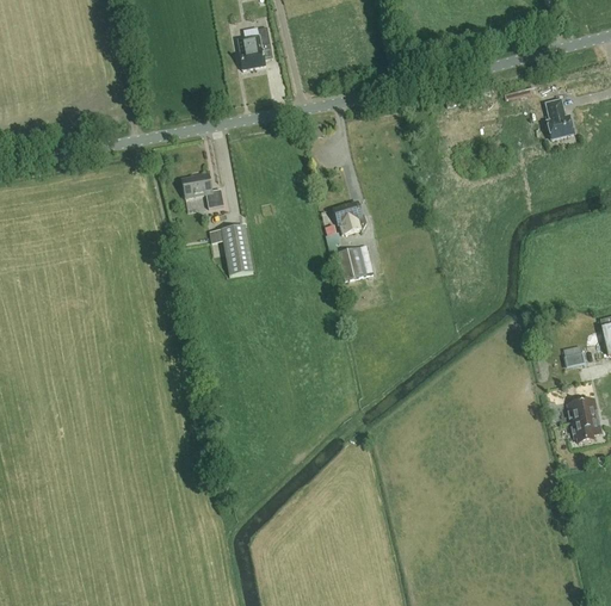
[(258,29),(259,33),(238,37),(240,53),(242,69),(266,65),(264,57),(272,56),(270,43),(266,26),(258,29)]
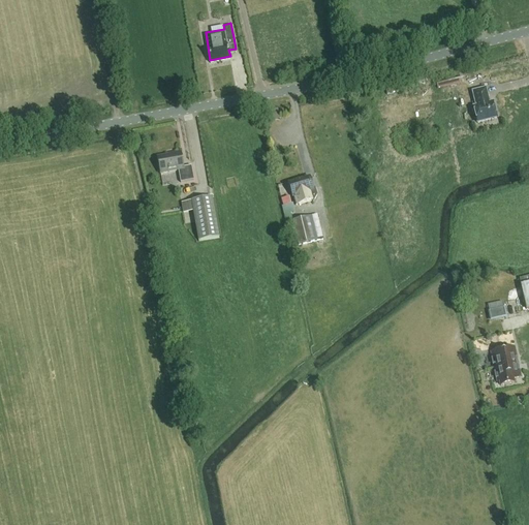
[(477,120),(496,115),(493,99),(489,100),(486,86),(472,89),(476,103),(473,104),(477,120)]
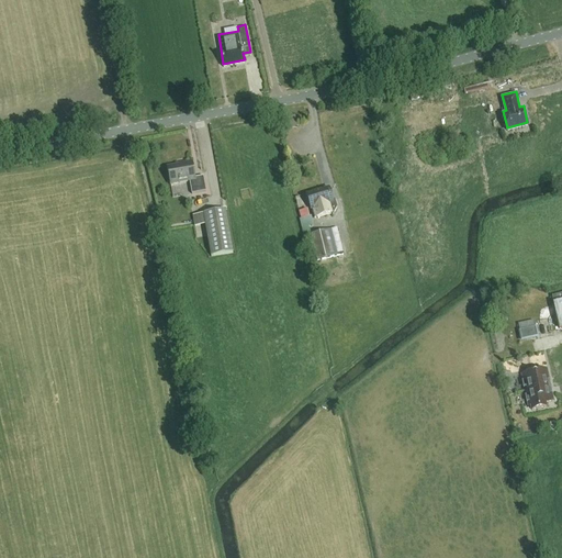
[(281,113),(282,124),(295,123),(295,112),(281,113)]
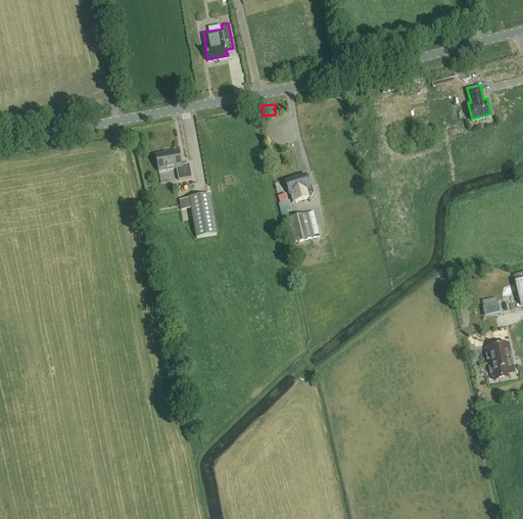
[(178,177),(192,175),(189,160),(181,162),(179,147),(170,149),(155,152),(158,169),(176,166),(178,177)]
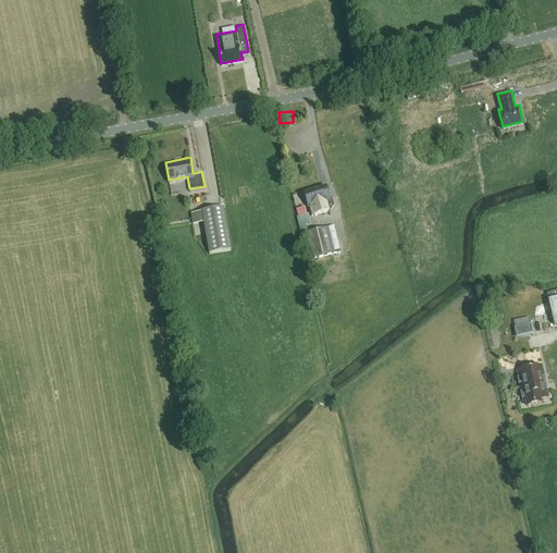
[(311,213),(327,209),(330,210),(333,203),(331,196),(330,196),(325,183),(302,189),(305,198),(306,198),(308,206),(309,205),(311,213)]
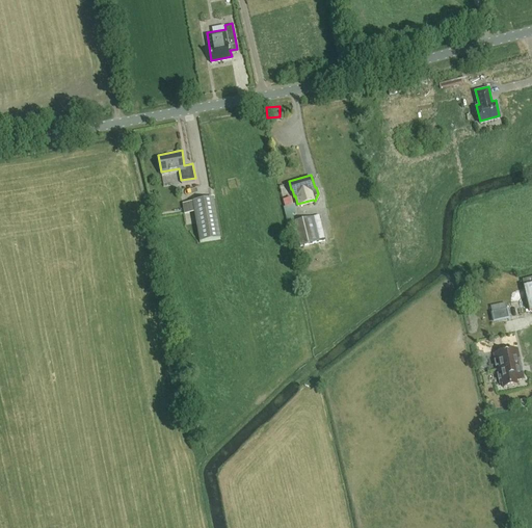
[(212,195),(191,199),(198,240),(220,236),(212,195)]
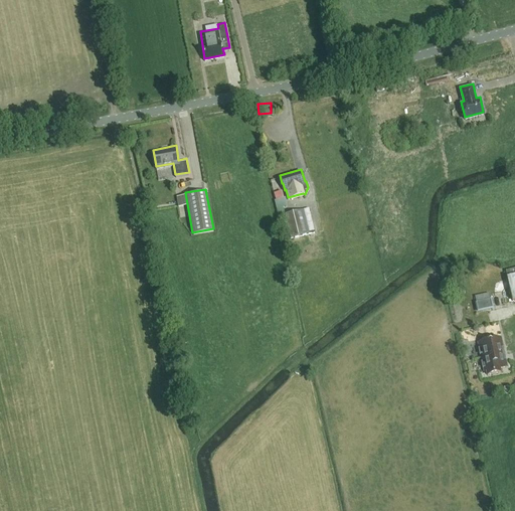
[(288,203),(285,195),(275,197),(279,214),(285,212),(283,205),(288,203)]
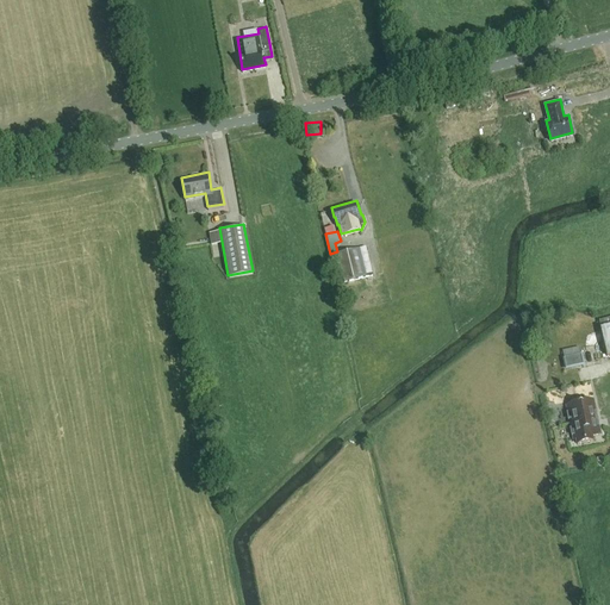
[(344,279),(373,272),(366,243),(338,250),(338,251),(337,251),(344,279)]
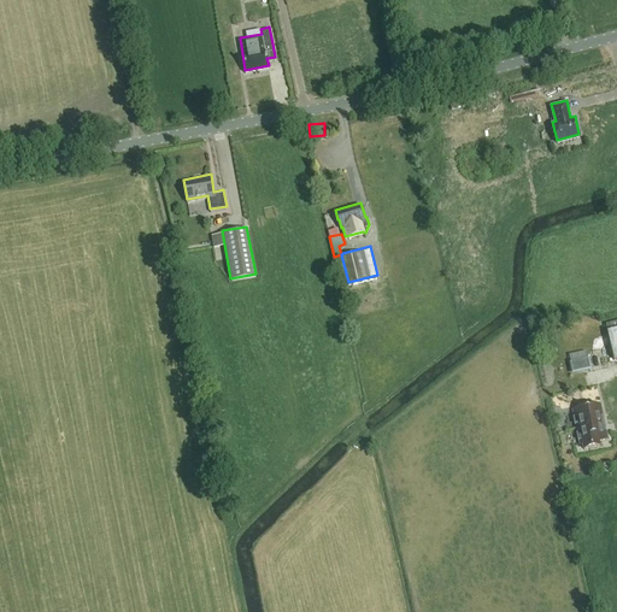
[(613,357),(616,355),(616,317),(605,321),(613,357)]
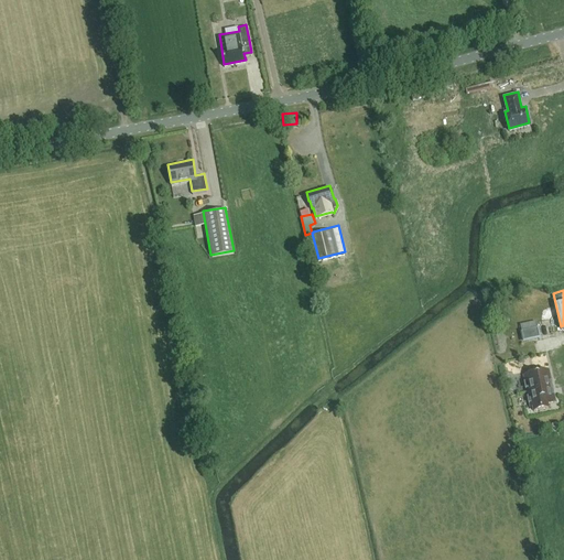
[(537,325),(522,329),(523,337),(539,334),(537,325)]
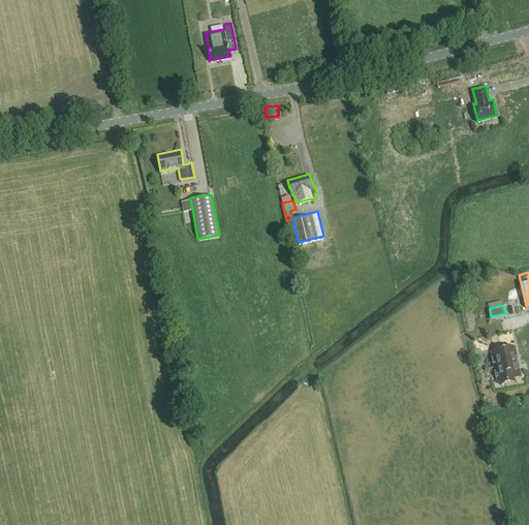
[(494,366),(517,361),(514,344),(491,349),(492,356),(491,356),(492,361),(493,361),(494,366)]
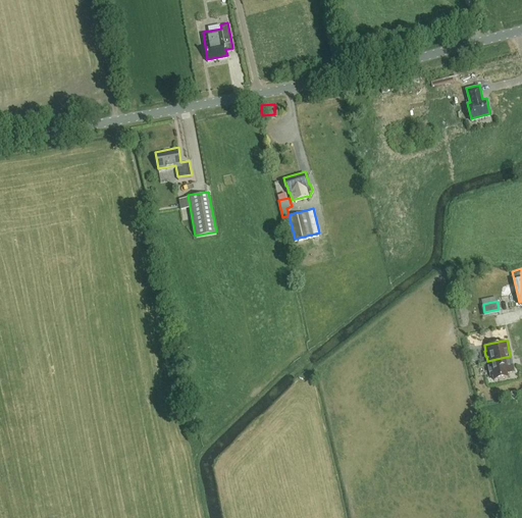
[(513,369),(510,356),(487,361),(488,364),(487,364),(488,370),(489,370),(490,374),(492,373),(493,377),(506,374),(506,370),(513,369)]
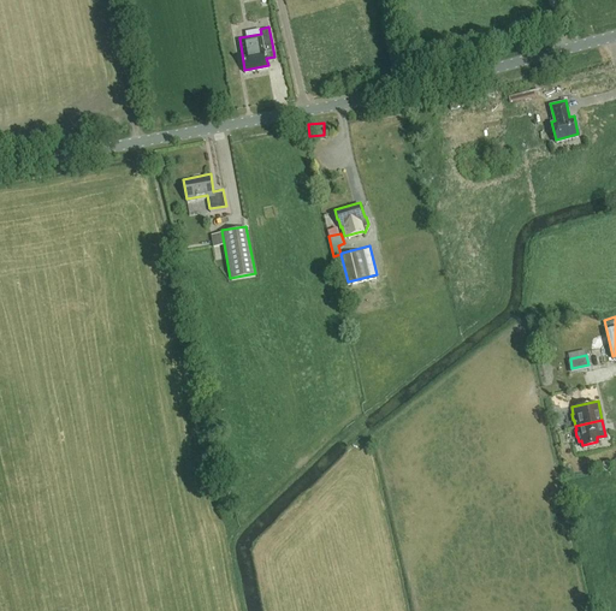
All buildings are outlined.
